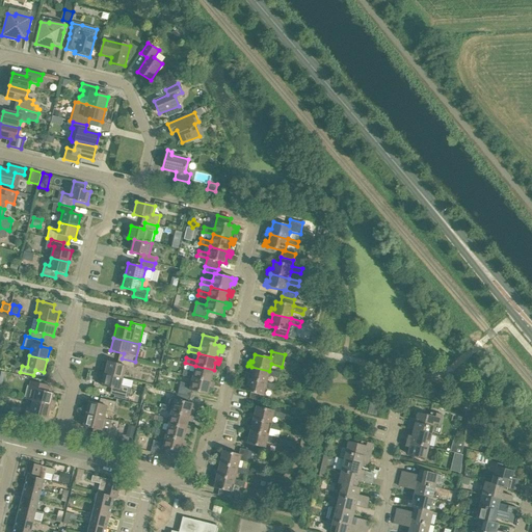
[(108,362),(105,374),(123,378),(126,367),(133,368),(135,362),(122,358),(121,365),(108,362)]
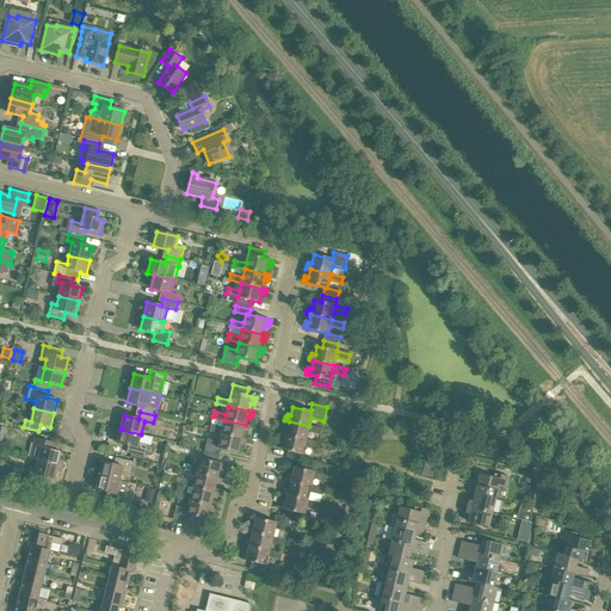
[(224,420),(222,429),(211,425),(209,431),(221,434),(242,439),(244,431),(247,432),(248,429),(250,429),(250,426),(246,425),(224,420)]
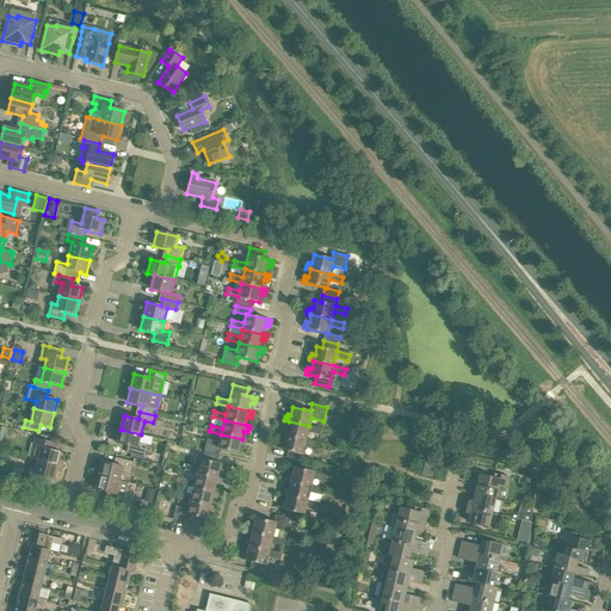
[(289,421),(287,429),(284,429),(283,431),(282,431),(281,433),(285,434),(307,440),(307,439),(308,432),(320,434),(321,429),(309,426),(289,421)]
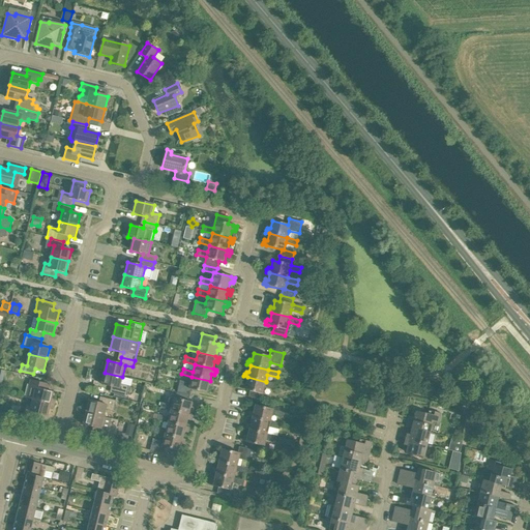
[(122,377),(105,373),(101,384),(114,387),(113,393),(125,396),(127,386),(121,384),(122,377)]
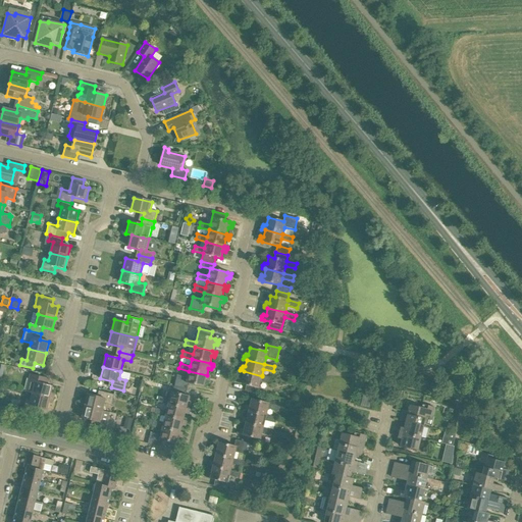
[(207,375),(189,371),(188,377),(177,375),(174,386),(187,389),(189,383),(204,387),(205,380),(208,380),(209,378),(210,378),(210,375),(207,375)]
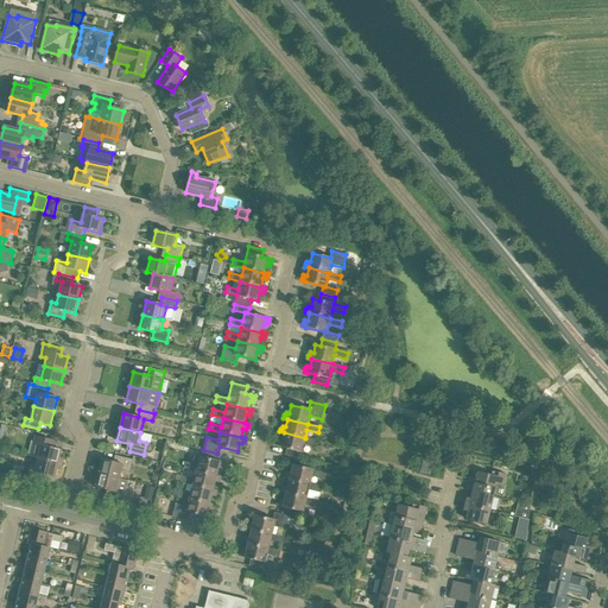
[(284,432),(282,441),(279,439),(278,443),(277,443),(277,445),(280,447),(286,449),(285,455),(299,458),(303,443),(315,447),(316,441),(305,437),(305,438),(284,432)]
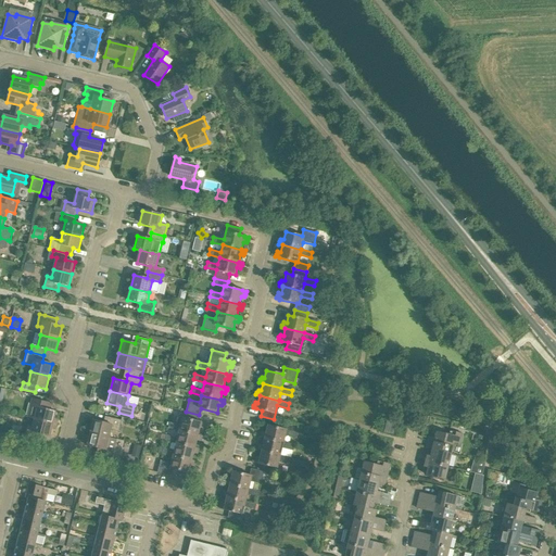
[(35,419),(57,425),(58,419),(54,418),(55,412),(50,409),(51,404),(33,400),(28,418),(35,419)]
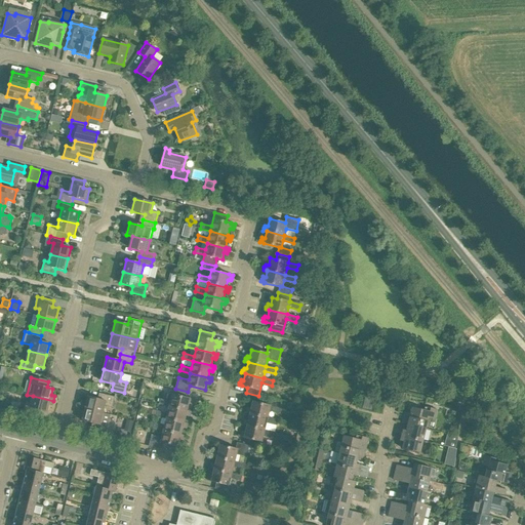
[(188,392),(175,389),(174,395),(172,394),(170,402),(160,399),(159,404),(169,407),(169,406),(187,411),(189,404),(192,405),(192,402),(193,402),(194,400),(190,399),(187,398),(188,392)]
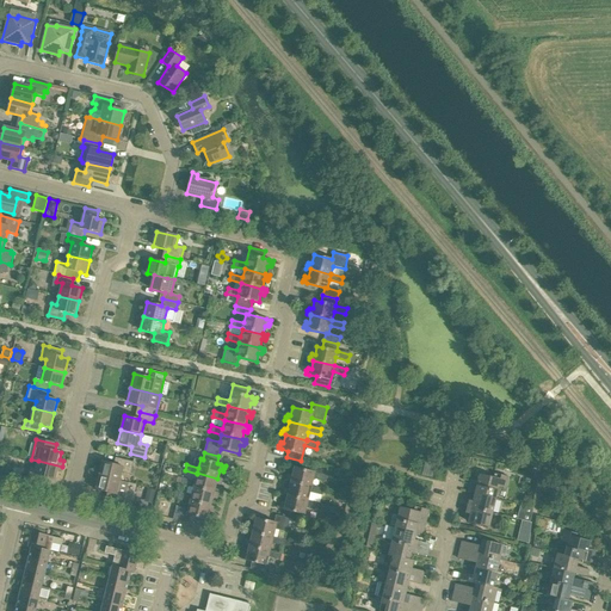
[(103,462),(99,475),(119,481),(122,473),(129,474),(133,462),(119,458),(117,466),(103,462)]
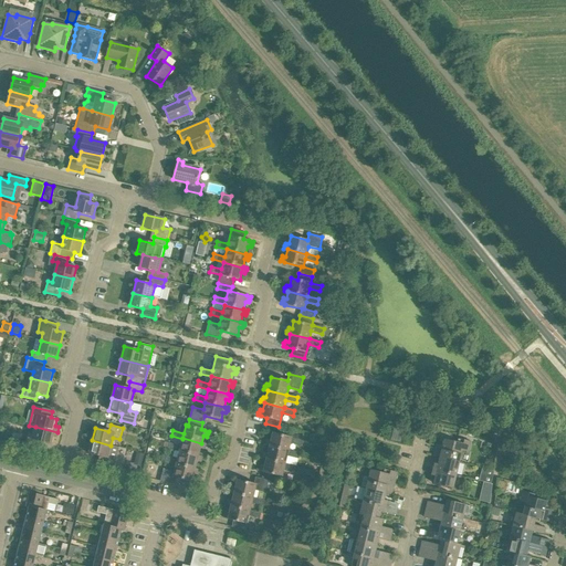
[(58,432),(35,427),(33,435),(28,433),(25,444),(40,448),(41,442),(51,444),(53,437),(56,438),(58,432)]
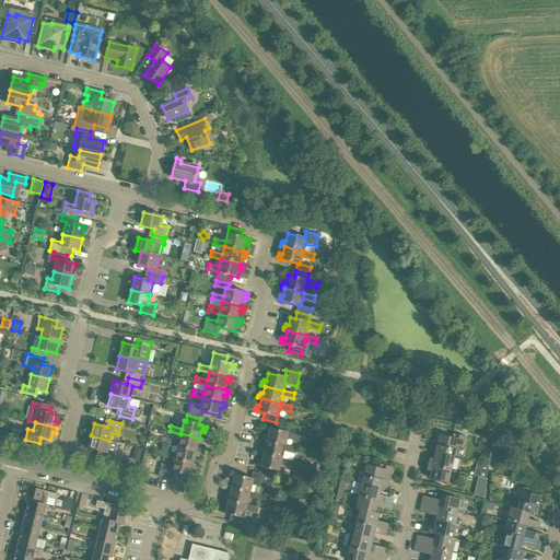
[(392,422),(388,434),(395,436),(398,424),(392,422)]
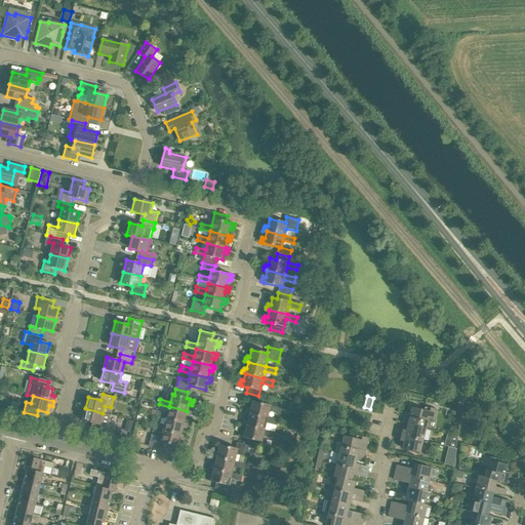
[(268,418),(270,411),(280,413),(281,408),(271,406),(253,401),(251,408),(248,408),(248,410),(247,410),(246,413),(250,414),(250,413),(268,418)]
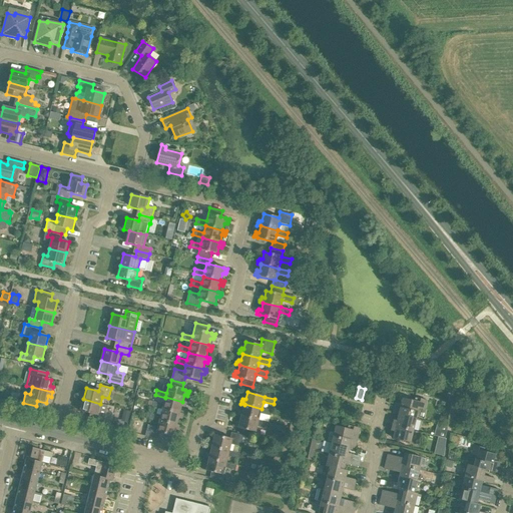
[(165,397),(165,398),(163,404),(153,402),(152,407),(162,409),(179,413),(181,407),(184,407),(184,405),(185,405),(186,402),(182,402),(165,397)]
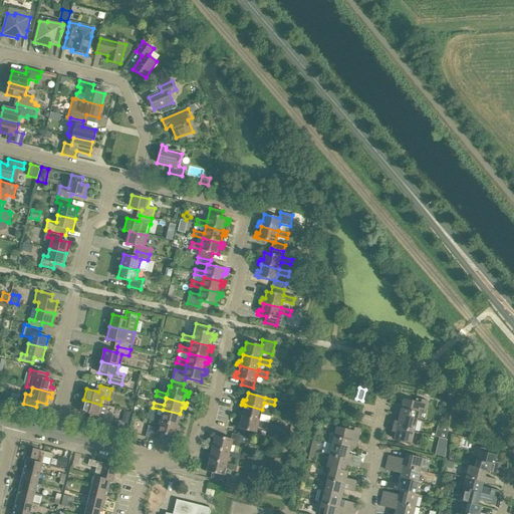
[(400,415),(417,419),(420,409),(425,410),(427,402),(417,399),(416,402),(404,399),(402,406),(397,405),(394,415),(400,416),(400,415)]
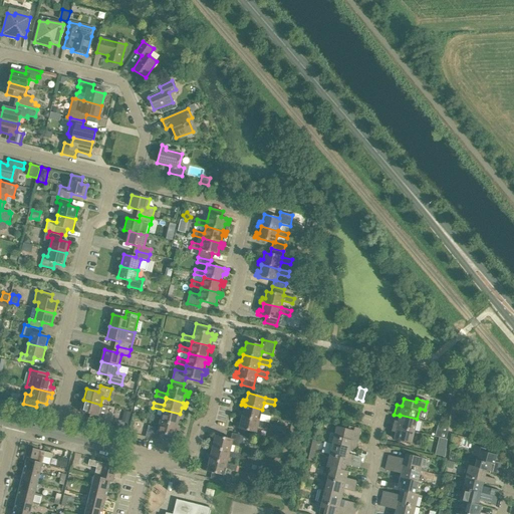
[(100,405),(83,400),(80,412),(92,415),(91,421),(103,424),(107,407),(100,405)]
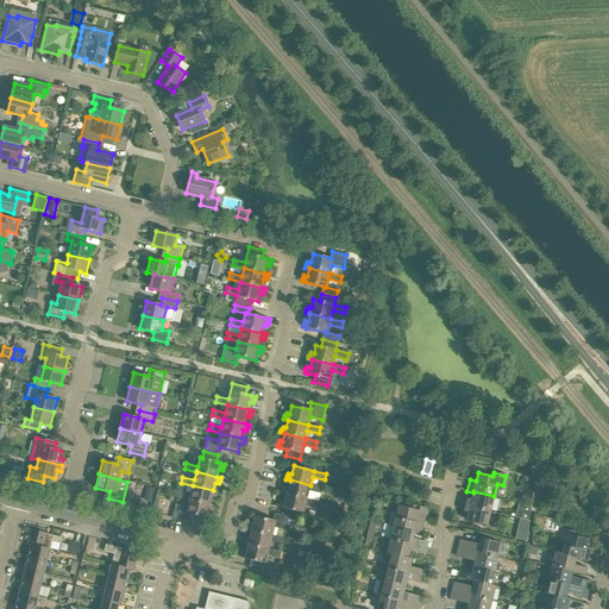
[(290,479),(290,481),(288,488),(284,487),(284,490),(283,490),(282,493),(287,494),(307,498),(309,491),(321,494),(322,488),(311,485),(290,479)]
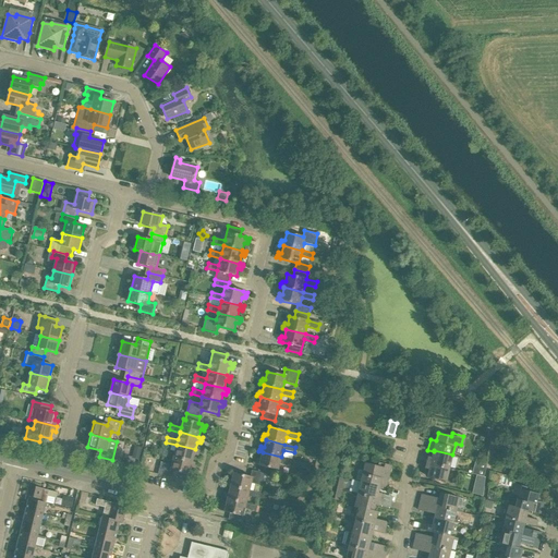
[(177,445),(174,452),(165,449),(162,455),(173,458),(193,462),(194,455),(197,456),(198,452),(198,453),(199,450),(195,449),(177,445)]
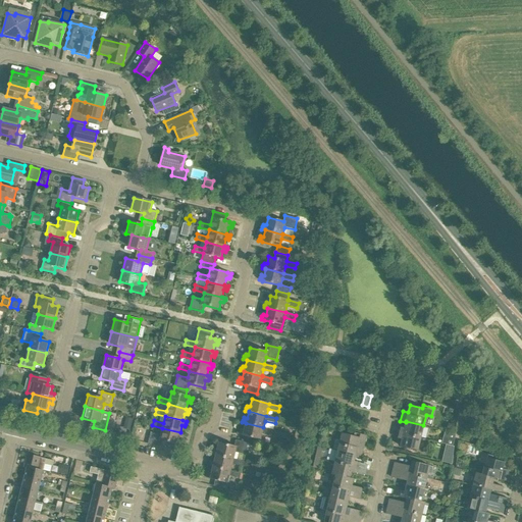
[(401,427),(400,432),(420,437),(423,425),(406,421),(406,422),(404,428),(401,427)]
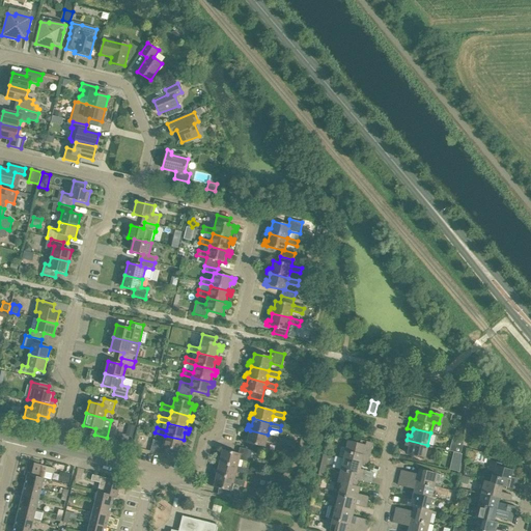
[(250,430),(248,438),(245,437),(245,440),(244,439),(243,442),(247,443),(264,447),(267,440),(277,443),(278,438),(268,435),(250,430)]
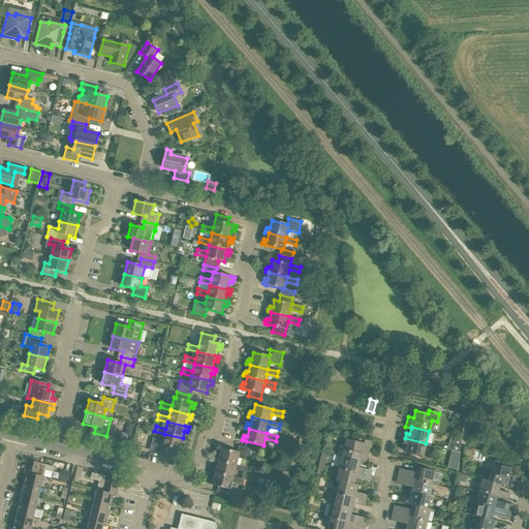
[(452,436),(455,437),(460,438),(461,431),(454,429),(452,436)]
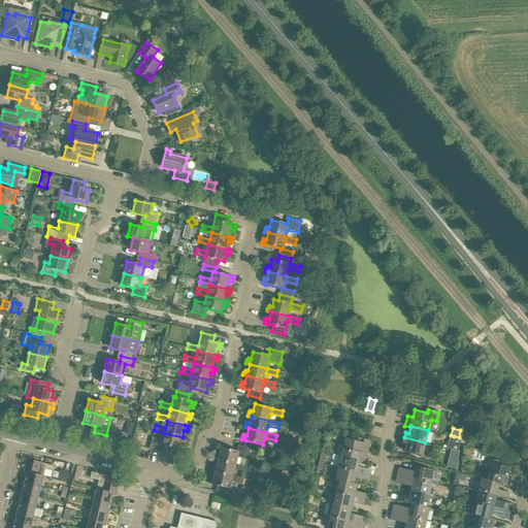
[(183,437),(164,433),(163,439),(153,437),(150,449),(162,452),(164,446),(179,450),(180,442),(184,443),(185,440),(186,440),(186,438),(183,437)]
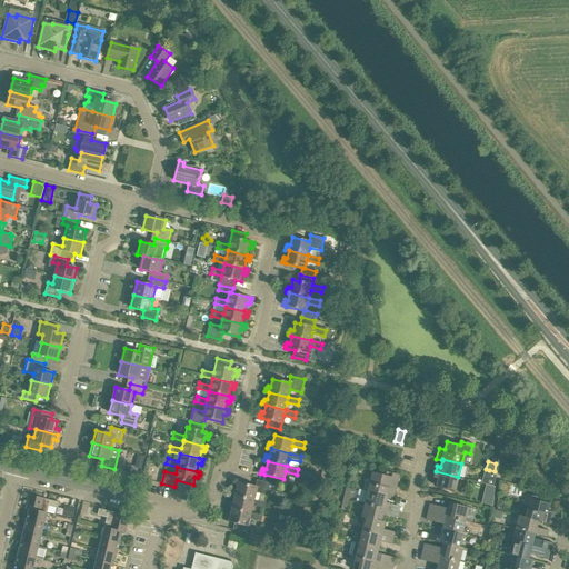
[(372,472),(371,479),(367,478),(365,479),(362,488),(369,490),(368,490),(388,495),(395,497),(399,475),(387,471),(386,476),(372,472)]
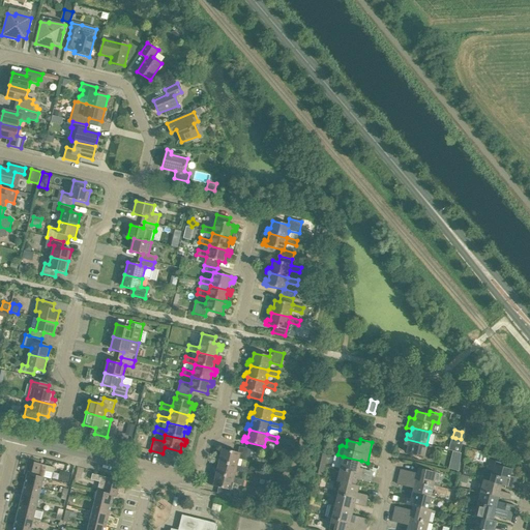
[(427,444),(406,439),(405,445),(408,445),(406,452),(423,457),(427,444)]
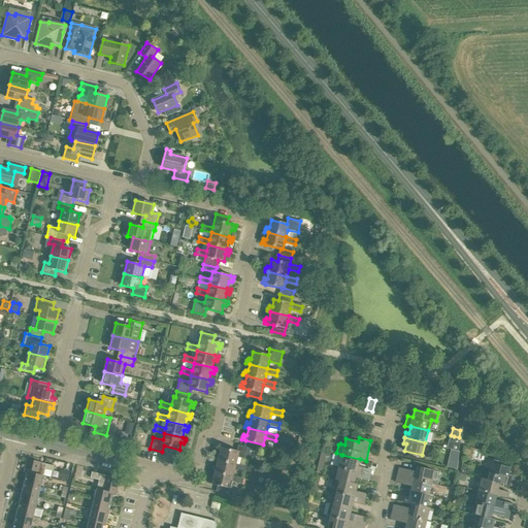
[(459,446),(453,444),(454,442),(449,441),(447,449),(458,452),(459,446)]
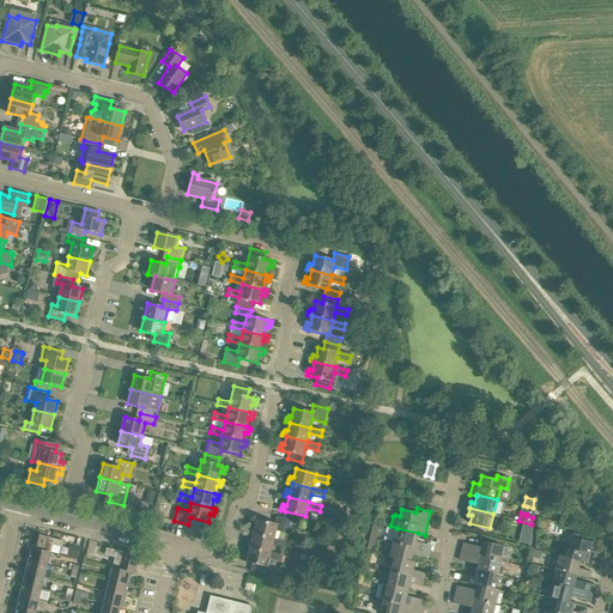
[(253,534),(274,539),(275,532),(287,534),(291,521),(275,517),(274,525),(256,520),(254,528),(252,528),(250,530),(249,530),(249,533),(253,534)]
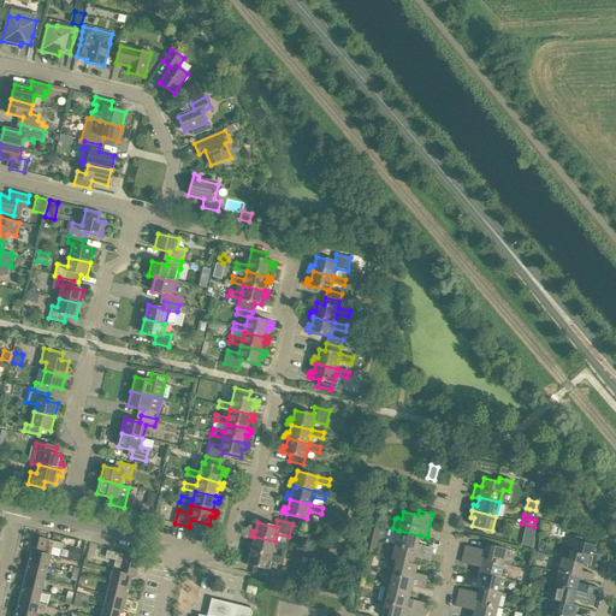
[(522,537),(523,538),(533,539),(535,528),(523,526),(522,537)]
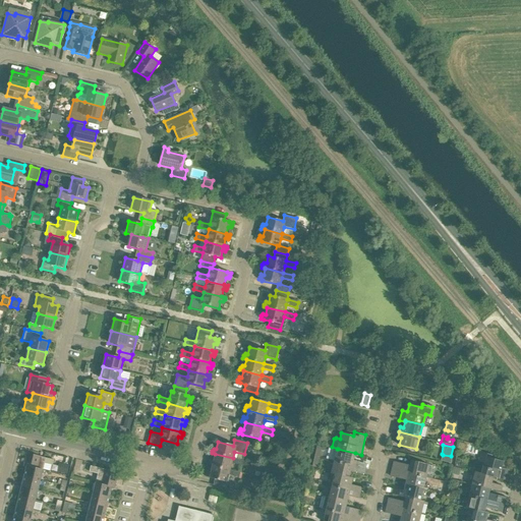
[(355,453),(337,449),(335,461),(356,466),(357,461),(353,460),(355,453)]
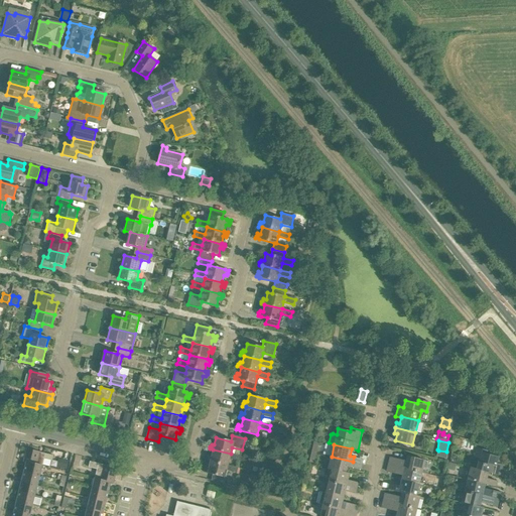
[(24,460),(42,464),(44,459),(52,461),(53,456),(26,448),(24,460)]
